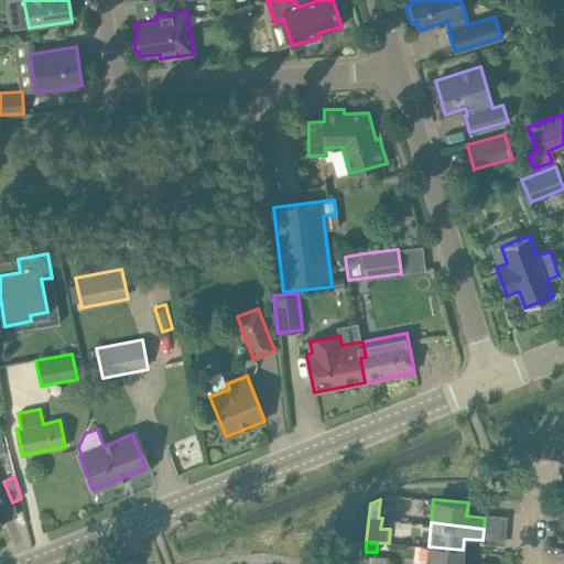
[(429,546),(426,563),(468,563),(462,563),(463,550),(429,546)]
